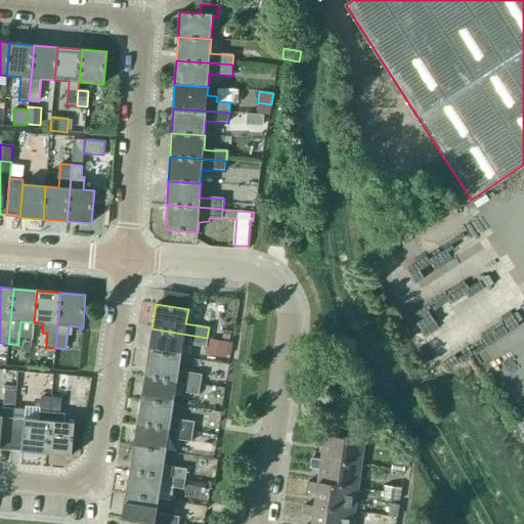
[(207,339),(207,338),(151,329),(148,352),(180,357),(182,344),(206,347),(207,339)]
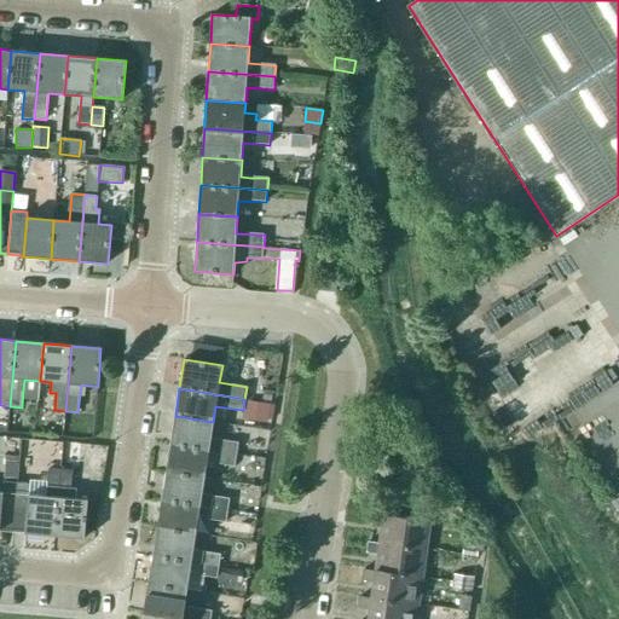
[(262,399),(271,401),(273,392),(265,389),(262,399)]
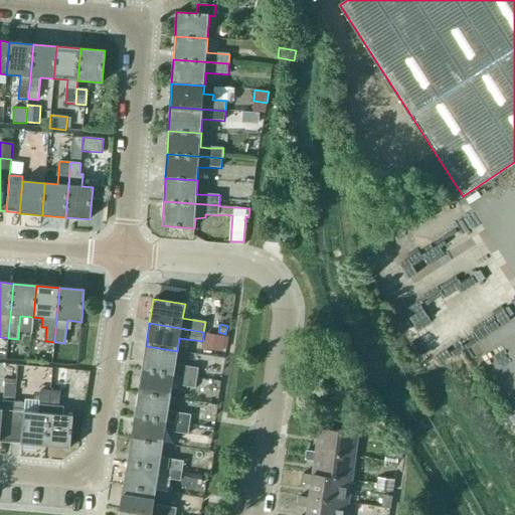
[(202,341),(201,348),(222,351),(224,336),(203,333),(202,341)]
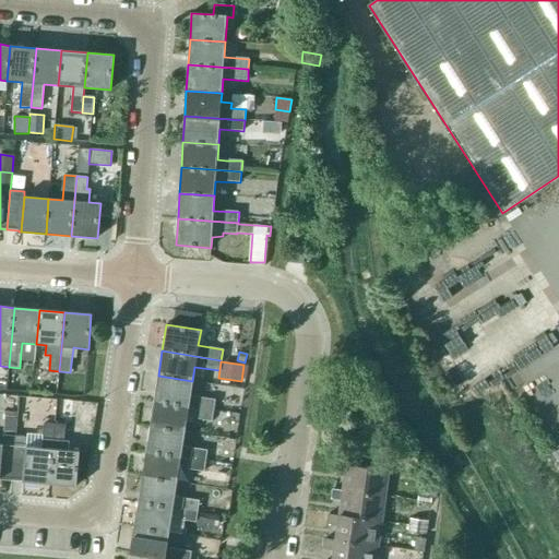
[(190,396),(192,381),(158,376),(154,401),(213,411),(215,400),(190,396)]
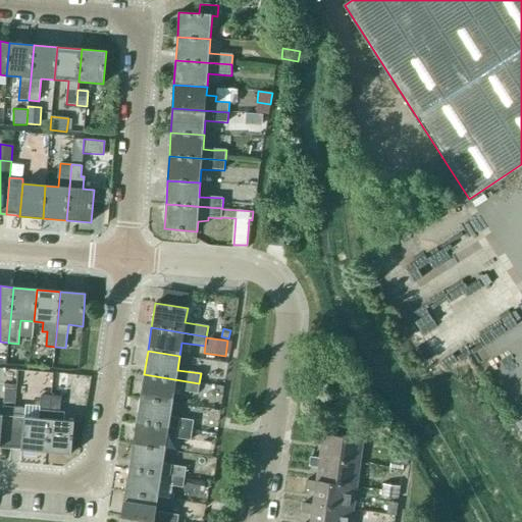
[(198,393),(199,383),(144,374),(140,399),(172,403),(174,389),(198,393)]
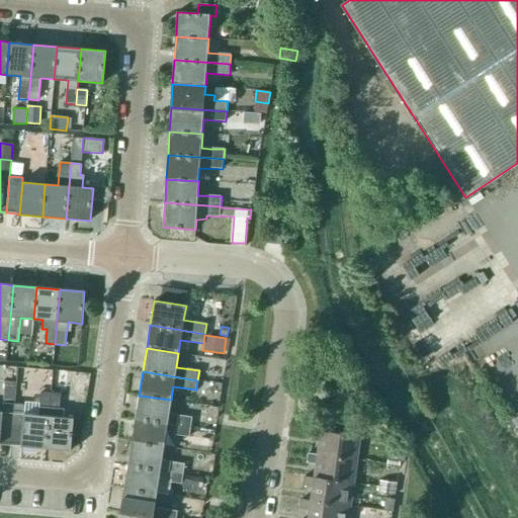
[(4,385),(3,400),(13,401),(14,385),(14,383),(4,382),(4,385)]
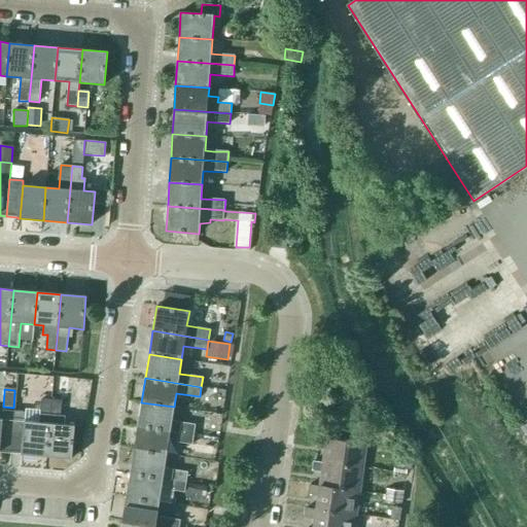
[(46,456),(51,400),(41,399),(39,423),(25,422),(22,449),(22,454),(46,456)]
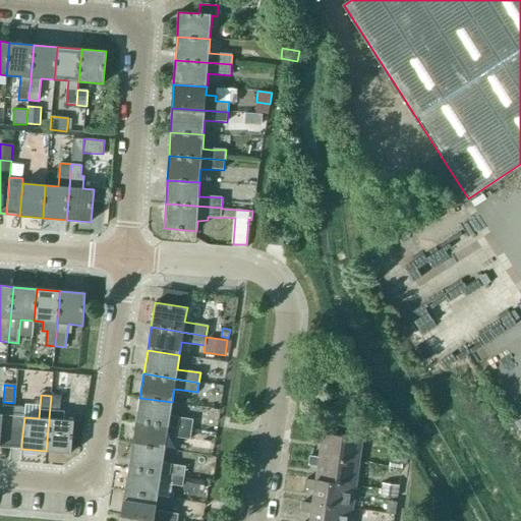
[(51,396),(46,451),(71,453),(74,420),(64,419),(65,410),(60,410),(61,396),(51,396)]
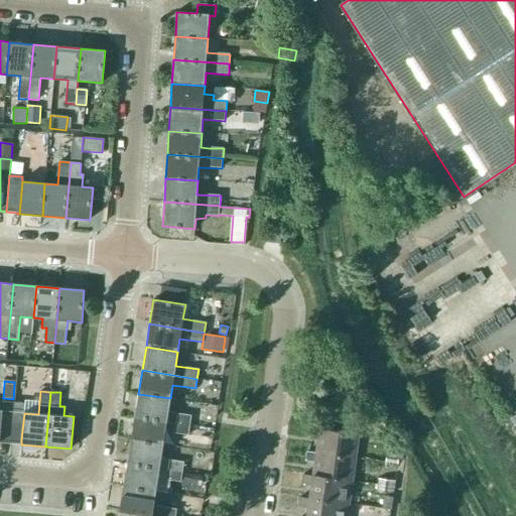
[(169,407),(170,398),(138,394),(135,417),(166,422),(174,423),(189,425),(189,424),(214,429),(216,418),(212,417),(212,416),(190,412),(190,415),(177,413),(178,408),(169,407)]
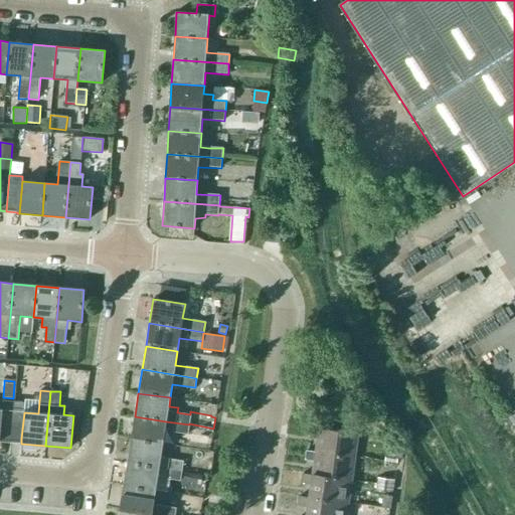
[(0,437),(11,438),(14,401),(3,400),(2,410),(0,434),(0,437)]
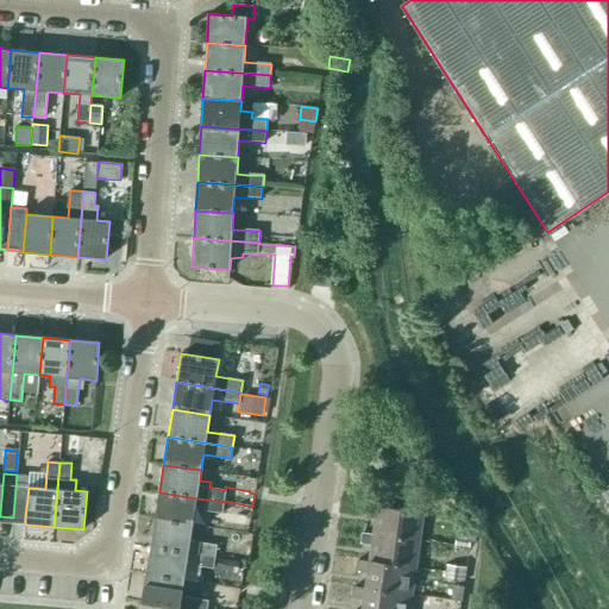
[(25,519),(29,488),(29,476),(17,475),(13,518),(25,519)]
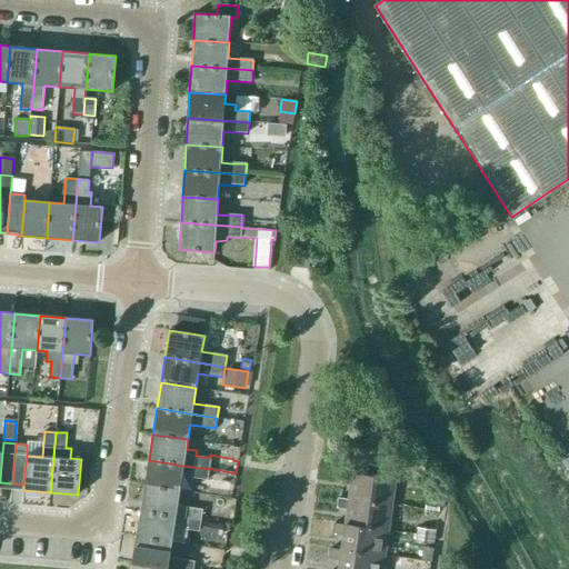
[(180,491),(183,466),(149,460),(145,486),(180,491)]
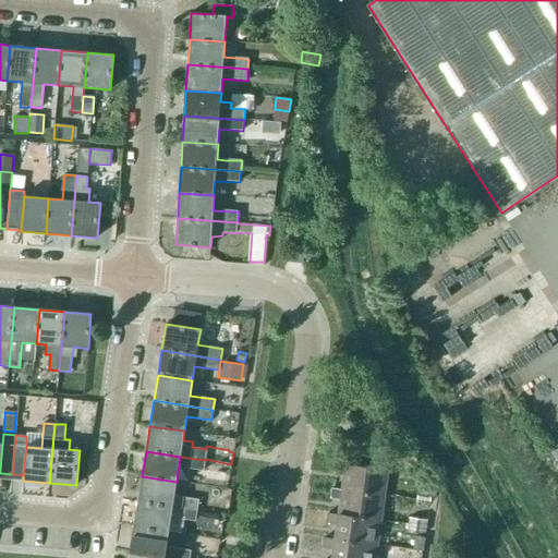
[(203,471),(205,460),(189,458),(187,468),(203,471)]
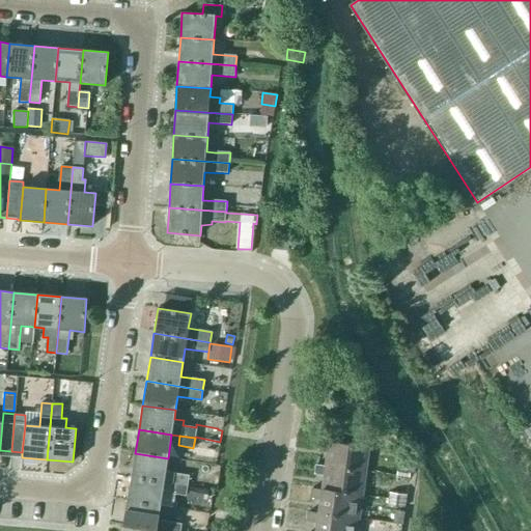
[(326,467),(365,472),(368,447),(329,442),(329,443),(318,441),(317,450),(328,452),(326,467)]
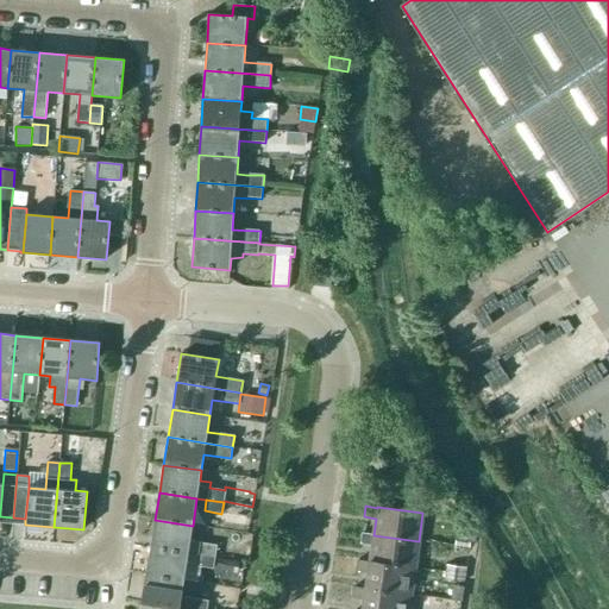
[(190,541),(193,526),(155,520),(151,547),(188,553),(198,554),(215,557),(217,546),(190,541)]
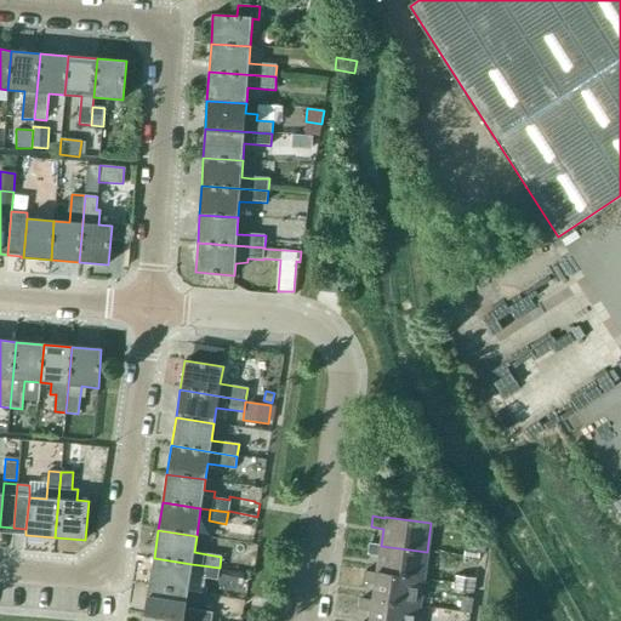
[(427,552),(381,546),(369,543),(368,554),(380,556),(377,573),(423,580),(427,552)]
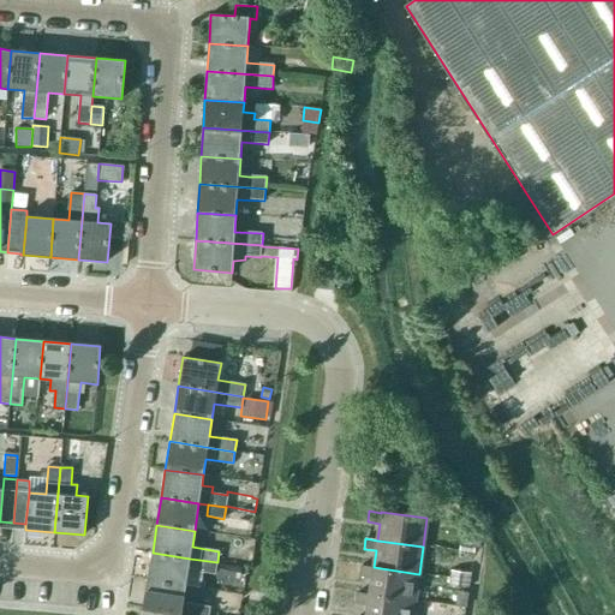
[(473,554),(475,543),(460,542),(459,551),(473,554)]
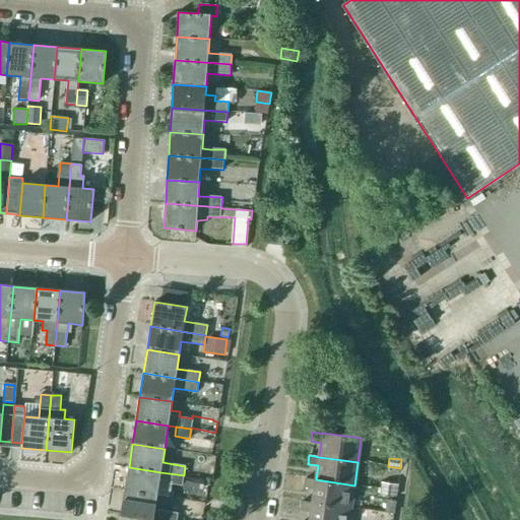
[(156,496),(157,496),(160,472),(129,467),(125,491),(156,496)]
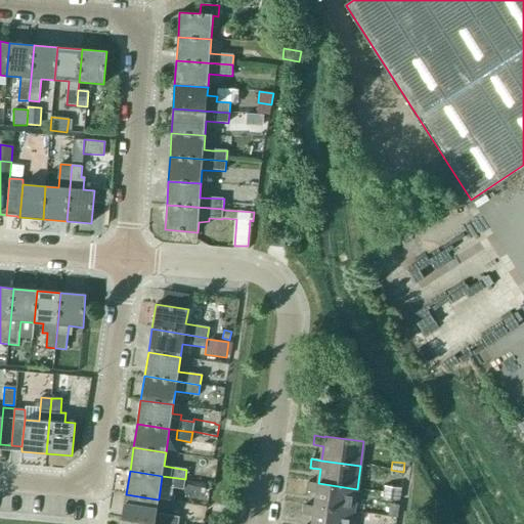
[(170,477),(169,487),(172,487),(183,489),(185,479),(170,477)]
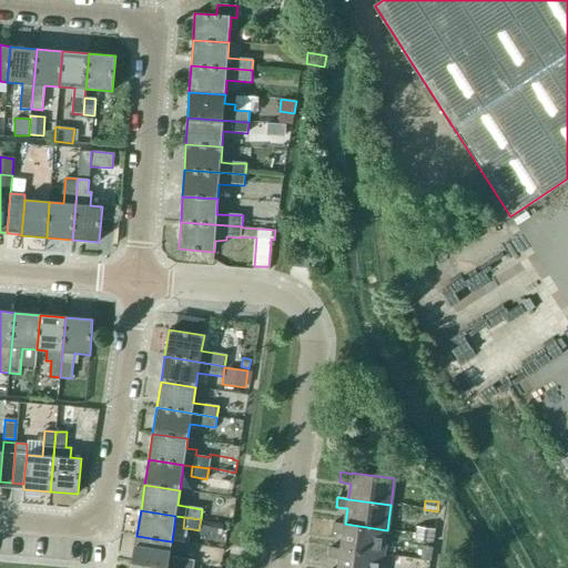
[(221,535),(223,524),(203,520),(201,531),(221,535)]
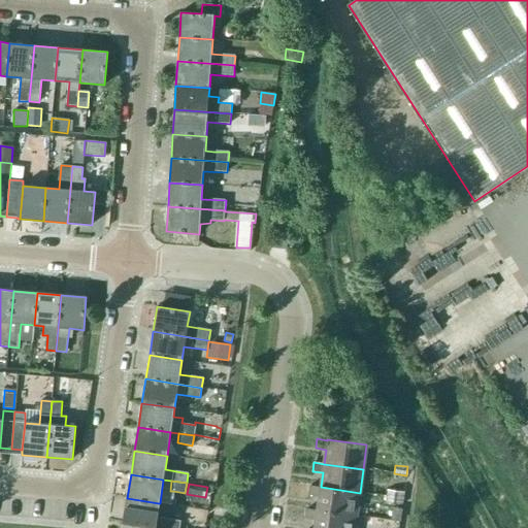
[(360,493),(321,487),(310,486),(308,495),(320,496),(318,510),(356,516),(360,493)]
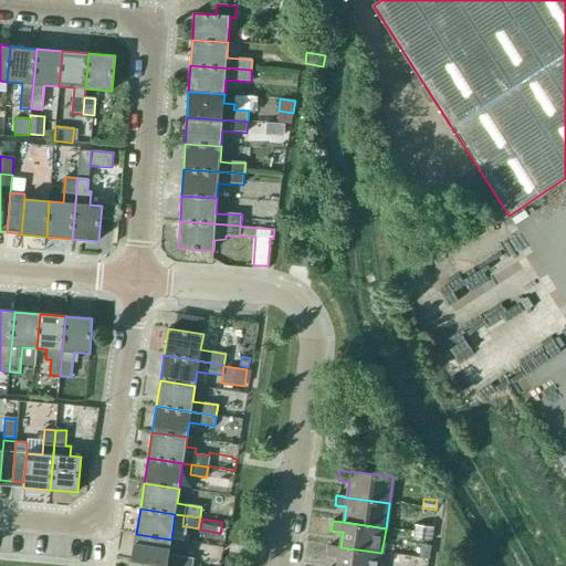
[(422,540),(423,526),(415,525),(413,538),(422,540)]
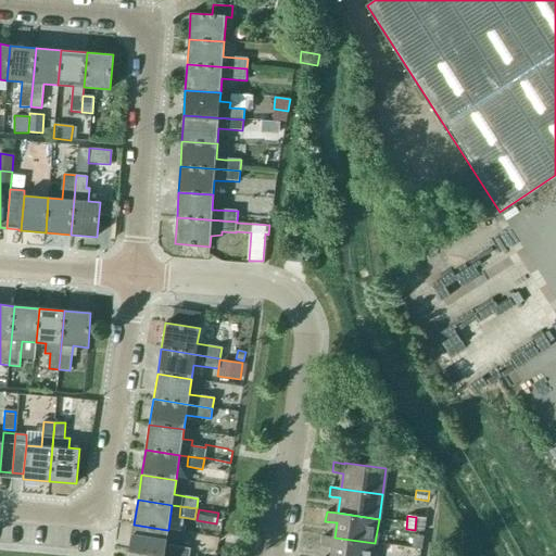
[(416,517),(415,530),(424,532),(426,518),(416,517)]
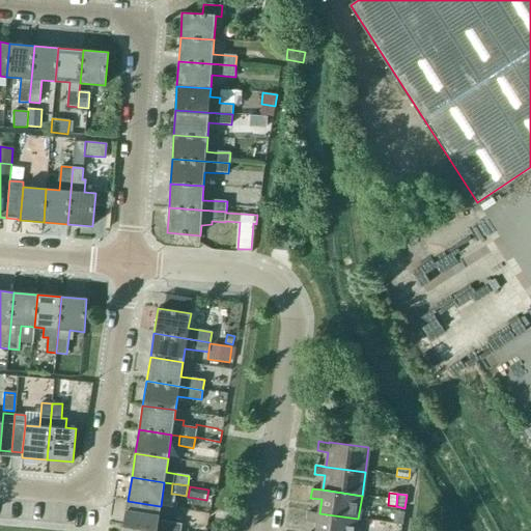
[(158,520),(160,506),(128,501),(123,526),(157,530),(160,530),(204,530),(206,522),(183,518),(182,524),(158,520)]
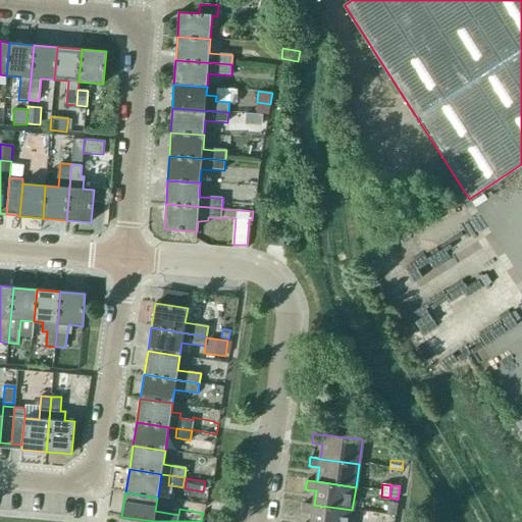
[(396,516),(398,504),(387,502),(385,515),(396,516)]
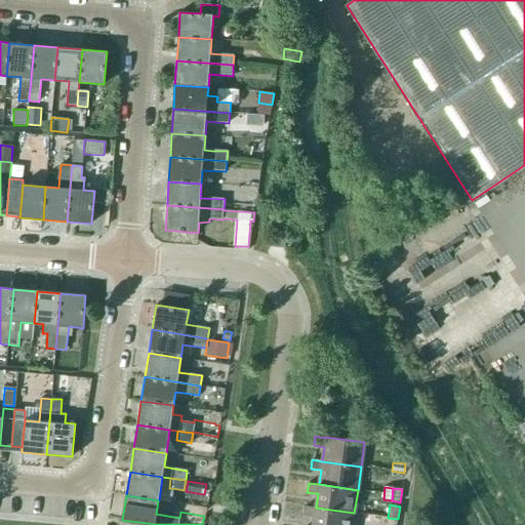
[(352,524),(354,513),(316,508),(306,507),(304,516),(314,517),(313,524),(352,524)]
